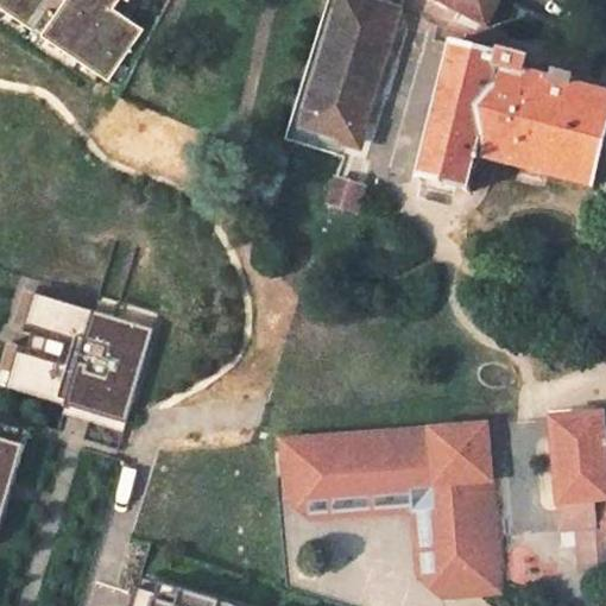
[(0,6),(24,23),(39,0),(0,0),(0,6)]
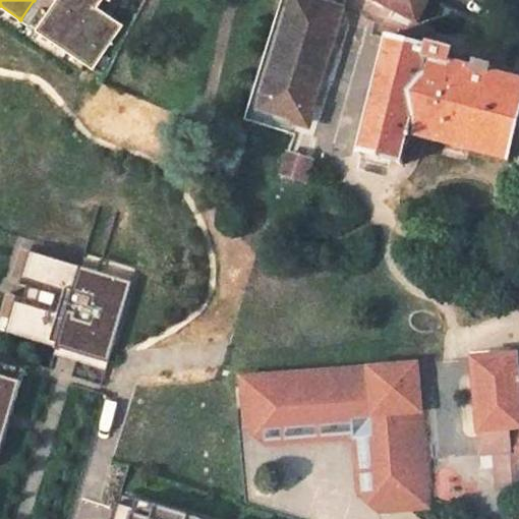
[(56,0),(35,32),(91,68),(120,23),(96,6),(100,0),(104,0),(107,2),(108,0),(56,0)]
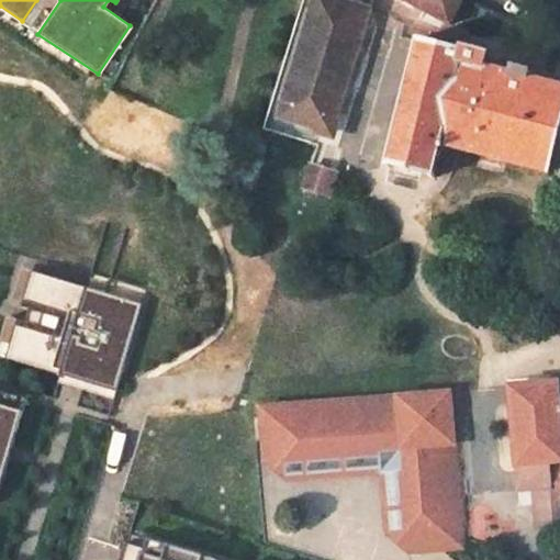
[(322,138),(362,0),(329,0),(313,59),(305,60),(304,62),(302,65),(302,68),(304,69),(308,74),(289,129),(317,136),(322,138)]
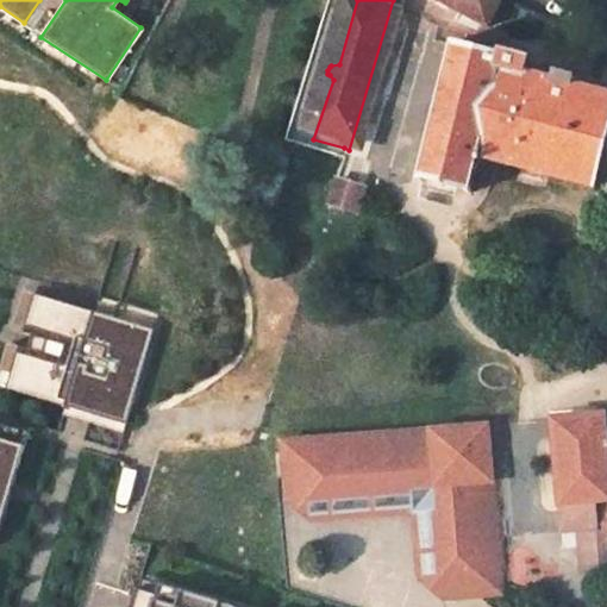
[(460,0),(599,64),(606,48),(515,0),(460,0)]
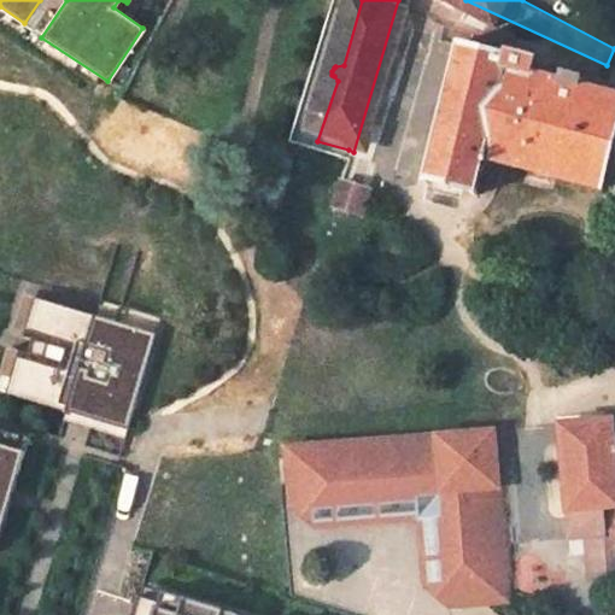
[(602,182),(614,129),(614,92),(607,89),(608,81),(579,71),(578,74),(570,71),(568,78),(526,66),(529,51),(507,45),(505,50),(460,37),(422,175),(473,191),(482,154),(602,182)]
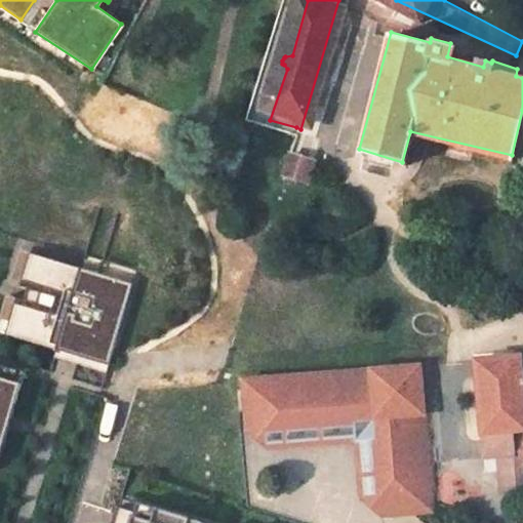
[(308,153),(314,133),(300,129),(296,127),(289,147),(308,153)]
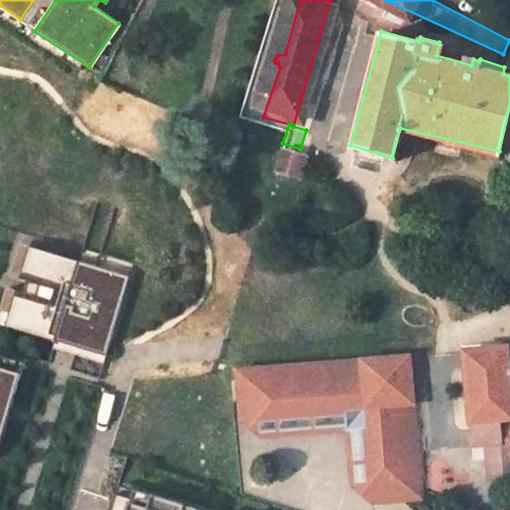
[(76,260),(27,245),(17,279),(24,281),(36,284),(33,295),(21,291),(4,287),(0,302),(0,332),(67,351),(74,353),(72,359),(70,369),(100,377),(133,255),(81,240),(76,260)]
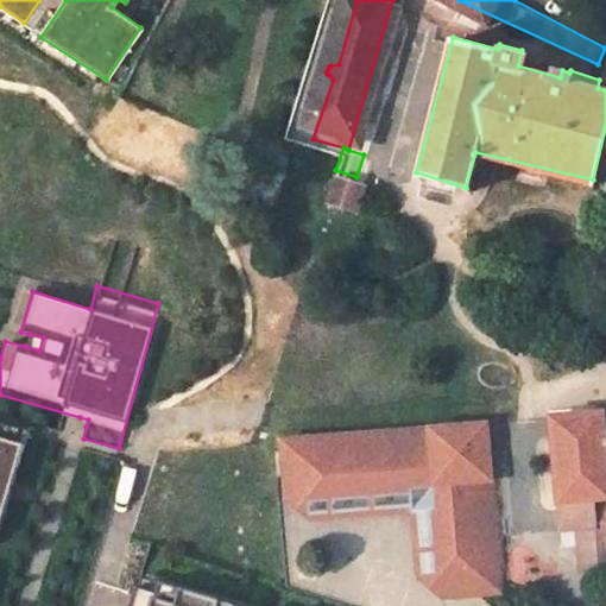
[(43,338),(29,334),(25,346),(39,351),(43,338)]
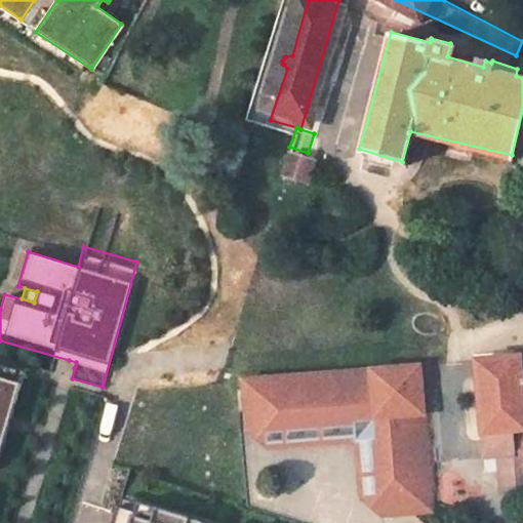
[(522,372),(522,353),(471,357),(477,431),(479,454),(492,452),(493,461),(522,457),(522,397),(521,372),(522,372)]
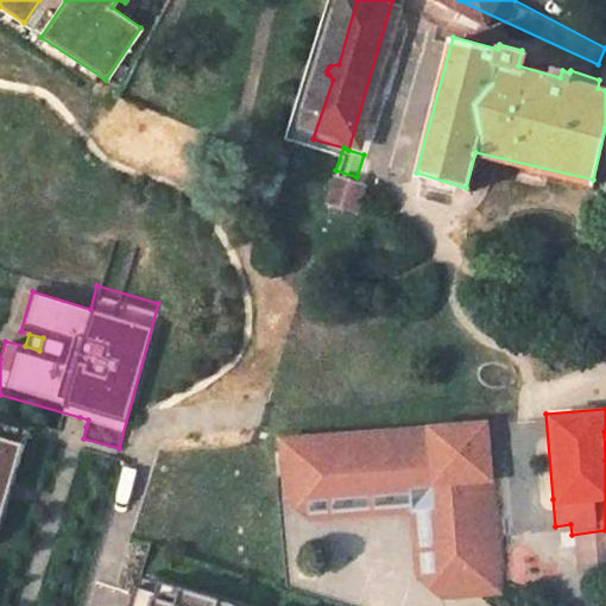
[(88,420),(80,417),(77,424),(86,427),(88,420)]
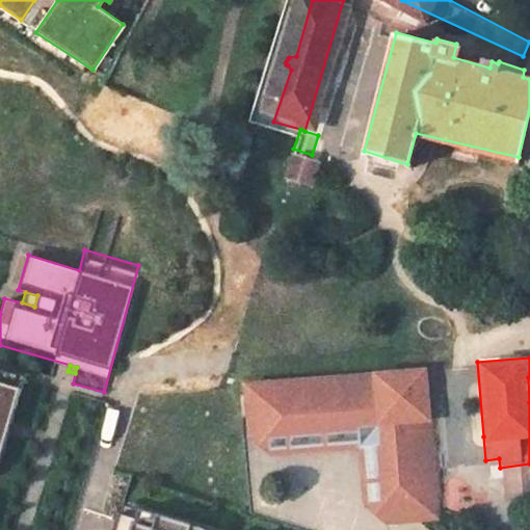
[(423,367),(243,380),(247,433),(358,424),(356,416),(376,415),(376,416),(381,420),(383,446),(377,447),(383,520),(434,515),(423,367)]
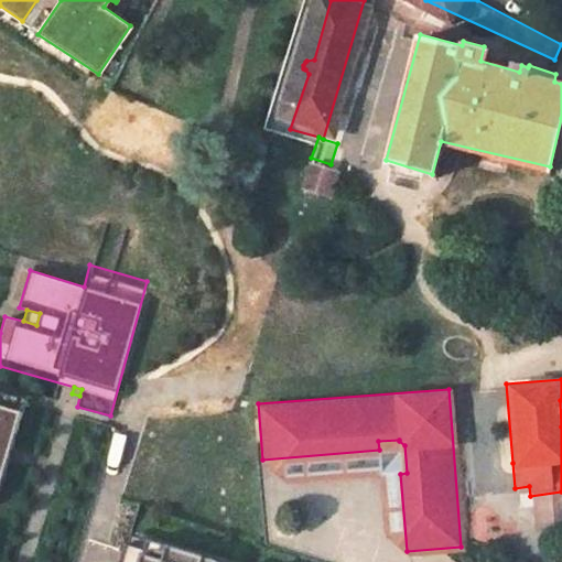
[(14,441),(26,400),(0,391),(0,489),(11,454),(1,451),(6,439),(14,441)]
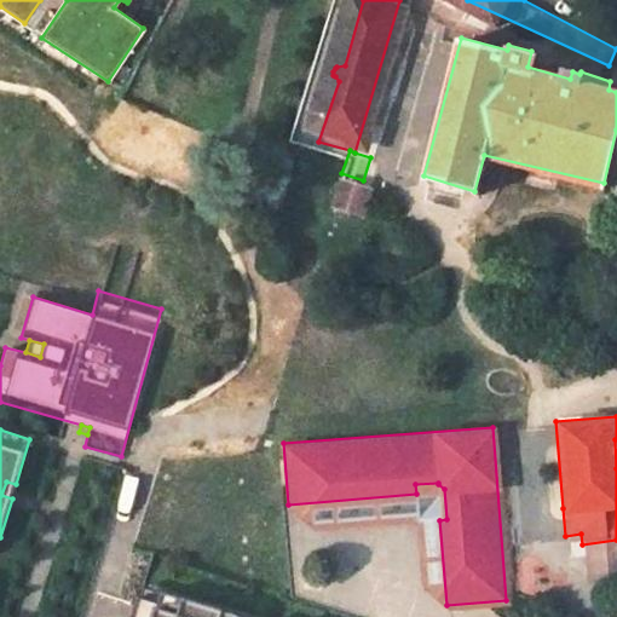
[(16,484),(6,482),(1,495),(12,499),(16,484)]
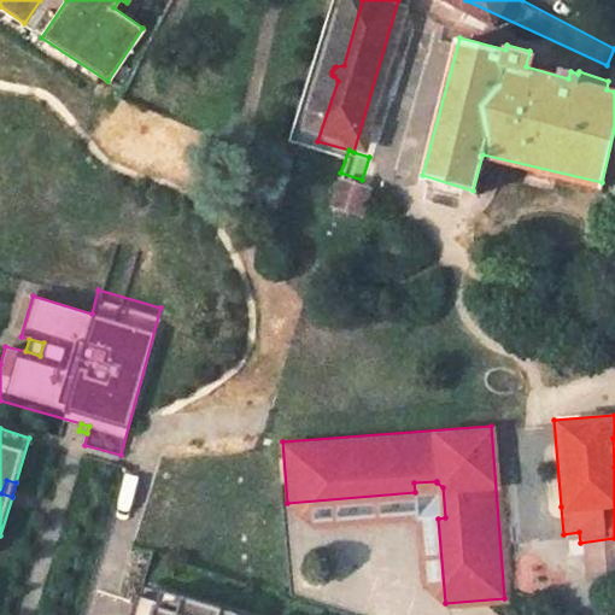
[(415,492),(287,503),(310,523),(415,515),(421,585),(445,603),(438,519),(445,517),(443,487),(437,482),(437,481),(414,482),(415,492)]
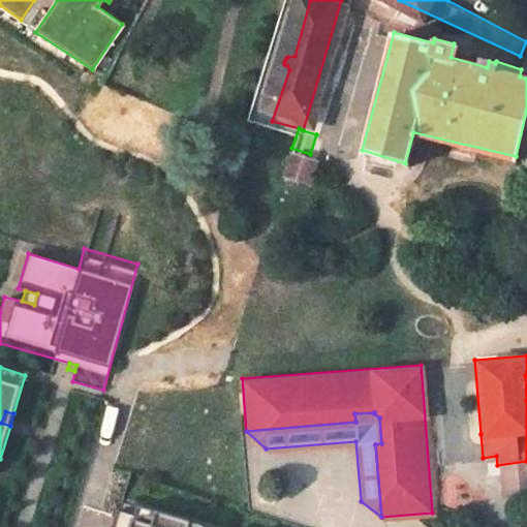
[(526,461),(497,465),(499,494),(526,492),(526,461)]
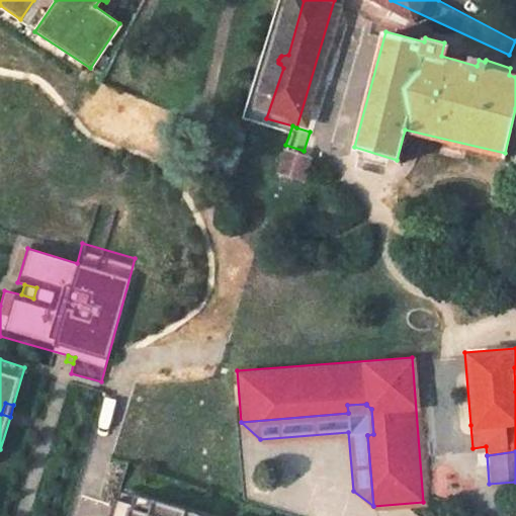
[(197,515),(198,515),(118,491),(110,515),(197,515)]
